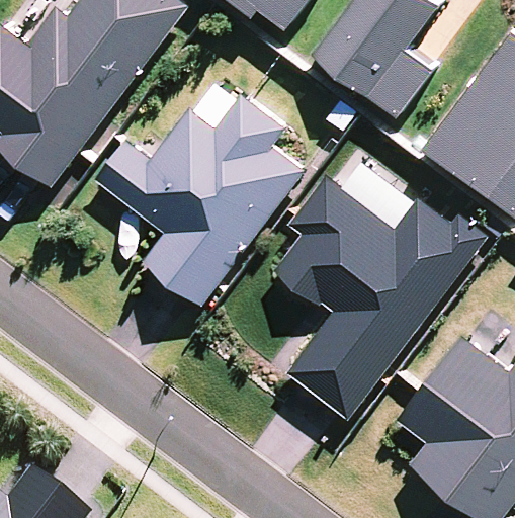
[(0,147),(52,187),(189,6),(180,0),(79,0),(68,15),(56,6),(27,44),(0,23),(0,130),(3,133),(0,137),(0,147)]
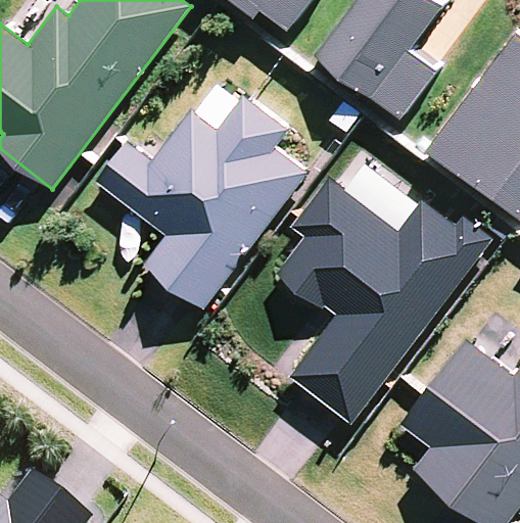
[(238,0),(266,22),(283,0),(238,0)]
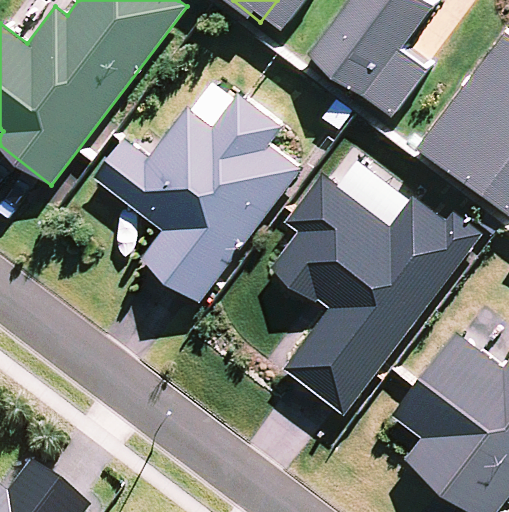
[(435,0),(343,0),(305,47),(379,107),(424,51),(406,37),(435,0)]
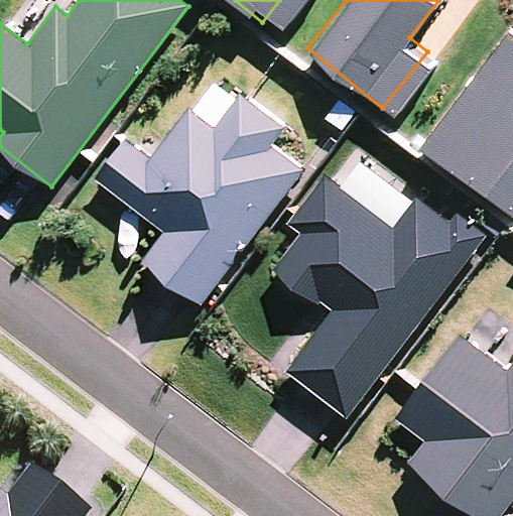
[(512,24),(510,22),(430,120),(504,180),(512,169),(512,24)]
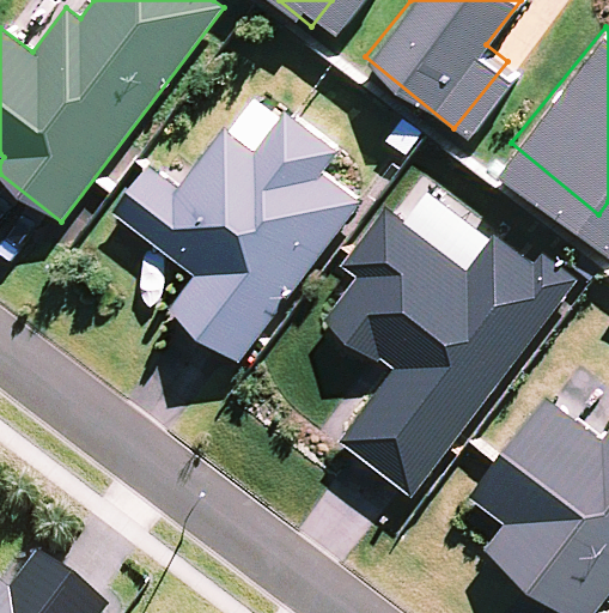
[(239,362),(361,201),(323,173),(340,151),(285,110),(256,149),(226,126),(178,189),(148,167),(113,212),(194,274),(169,308),(239,362)]
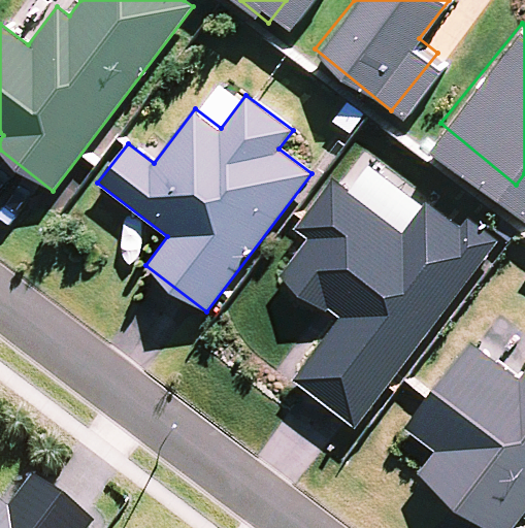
[(355,427),(498,240),(468,218),(461,227),(428,202),(403,234),(331,178),(294,227),(308,237),(279,275),(326,311),(328,308),(339,317),(292,378),(355,427)]
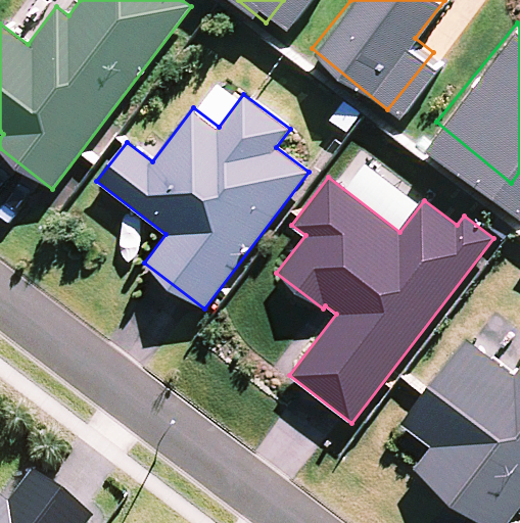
[(485,522),(506,522),(519,505),(519,366),(514,374),(467,339),(402,424),(431,446),(415,469),(485,522)]
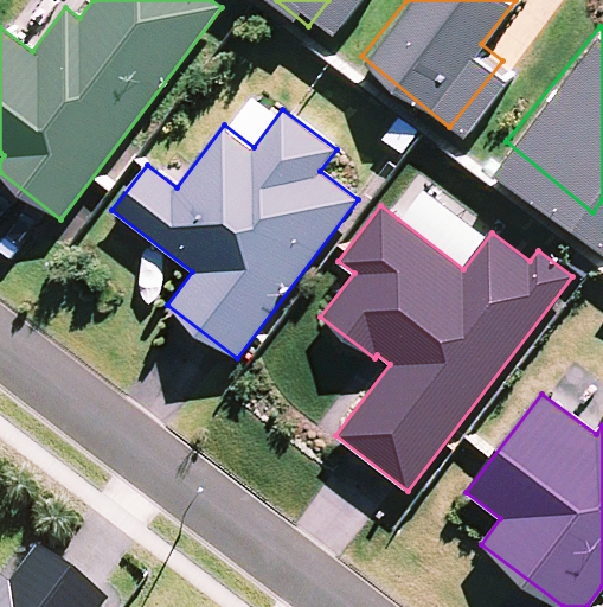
[(0,606),(95,606),(27,556),(0,593),(0,606)]
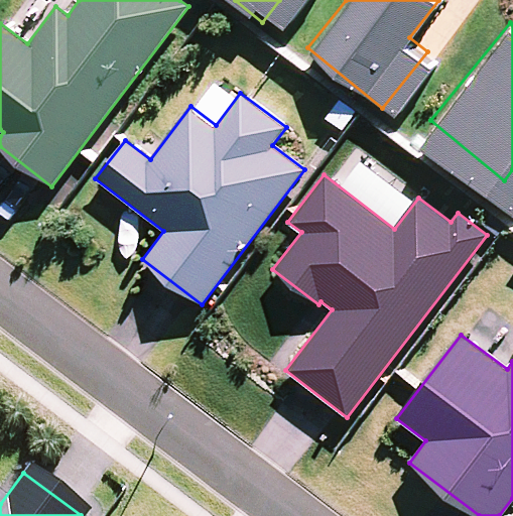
All buildings are outlined.
